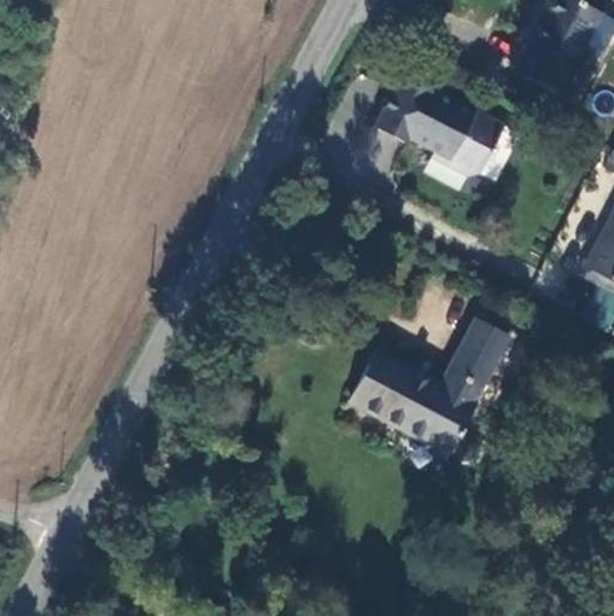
[(604,13),(579,0),(549,0),(514,67),(576,99),(592,68),(579,60),(604,13)]
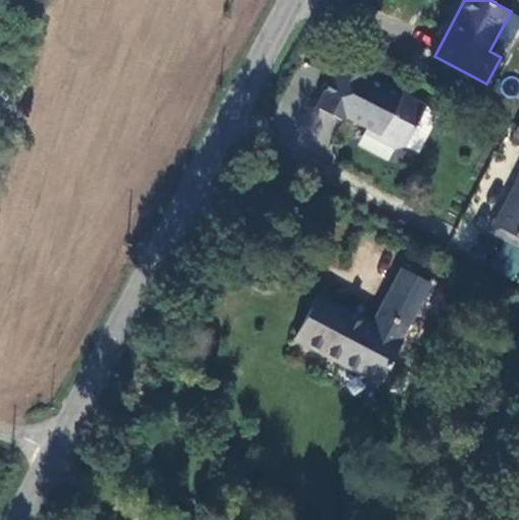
[(404,150),(427,103),(340,59),(316,106),(404,150)]
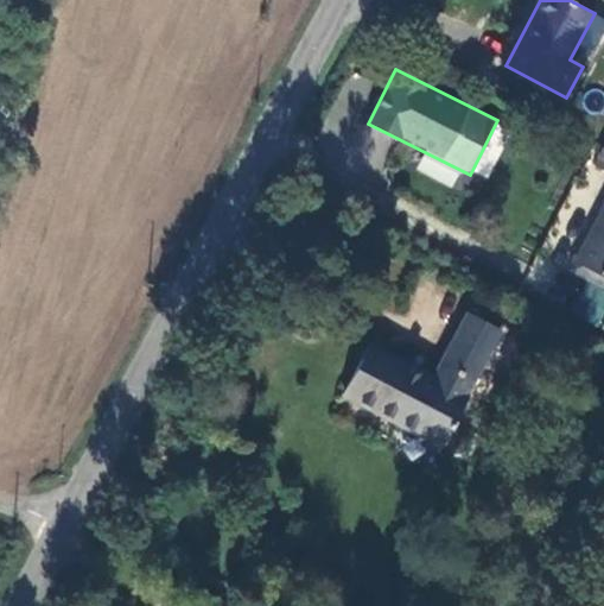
[(603,213),(576,272),(603,285),(603,213)]
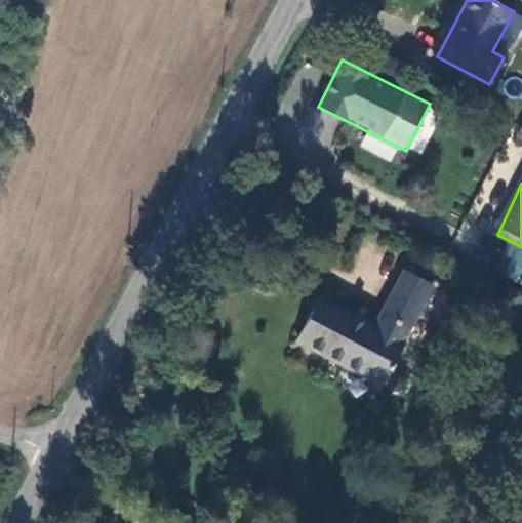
[(386,387),(438,282),(403,266),(375,322),(323,296),(299,344),(386,387)]
